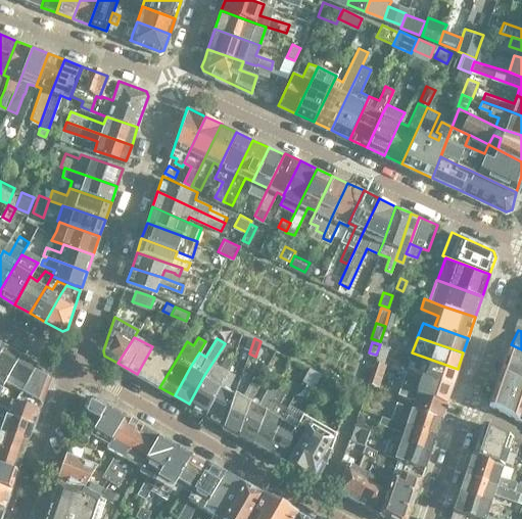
[(384,360),(389,345),(381,342),(376,357),(384,360)]
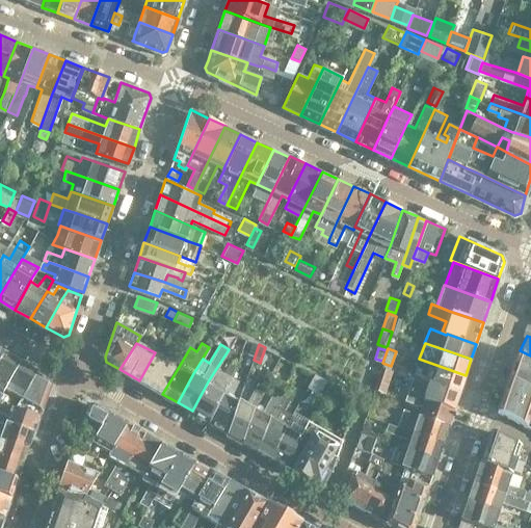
[(518,350),(514,360),(530,368),(530,355),(520,350),(520,351),(518,350)]
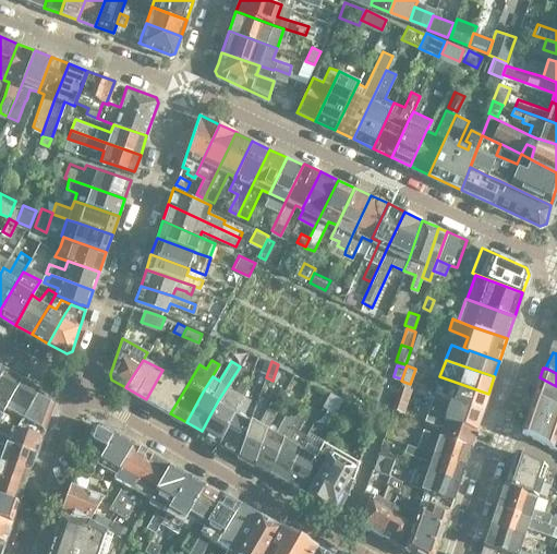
[(4,369),(0,376),(0,412),(2,413),(7,407),(22,380),(4,369)]
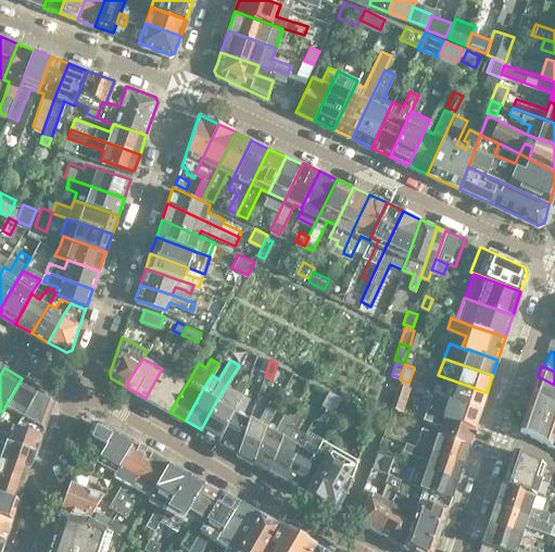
[(162,368),(146,398),(169,412),(188,381),(162,368)]
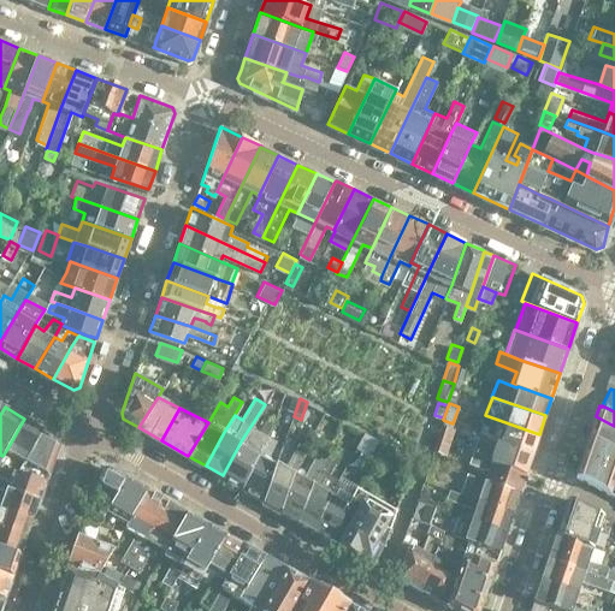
[(478,432),(479,433),(533,452),(539,434),(485,415),(478,432)]
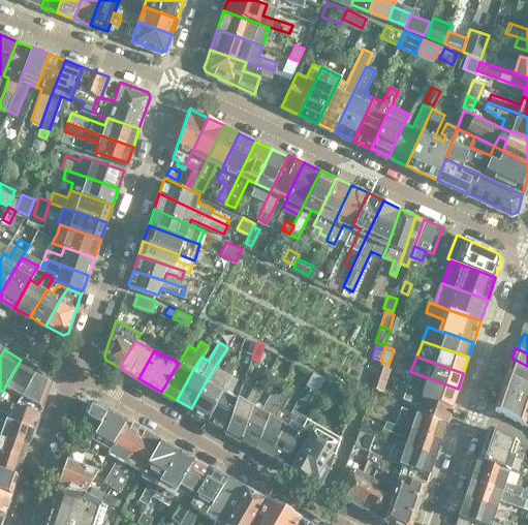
[(527,366),(511,358),(505,374),(527,384),(527,366)]
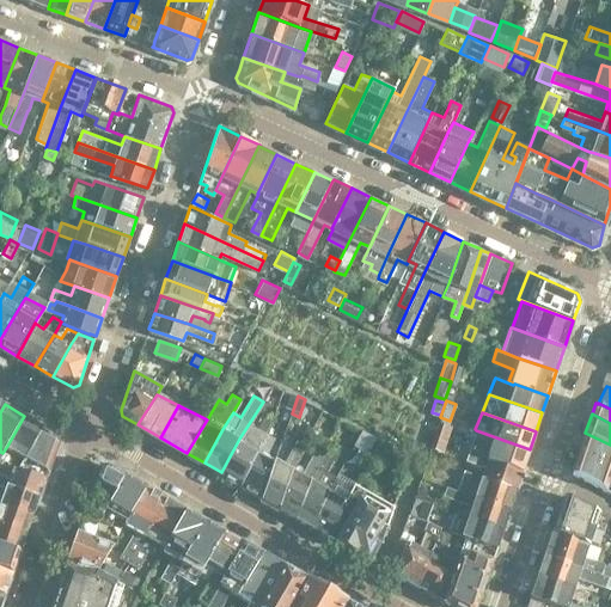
[(24,416),(7,446),(0,457),(0,460),(19,467),(25,457),(26,457),(43,427),(24,416)]
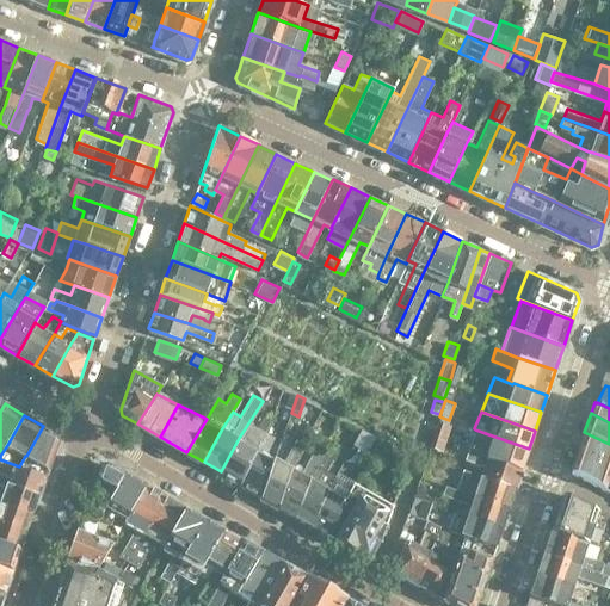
[(239,438),(221,471),(239,482),(258,450),(270,426),(272,420),(263,415),(257,426),(259,428),(250,444),(239,438)]
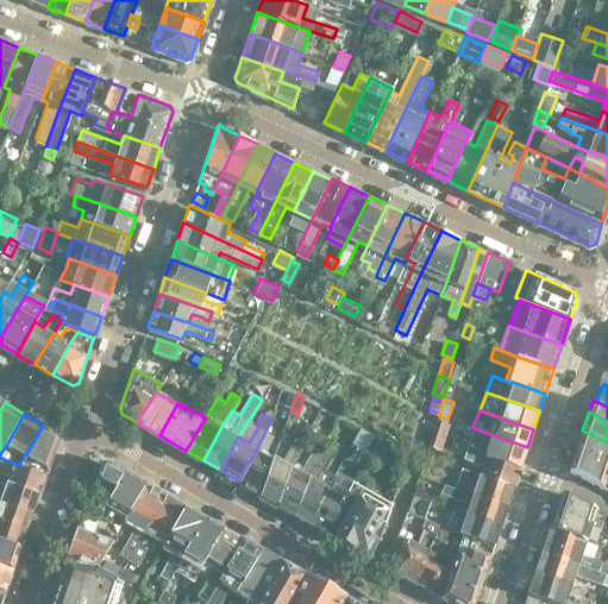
[(450,423),(437,419),(432,434),(430,444),(442,447),(450,423)]
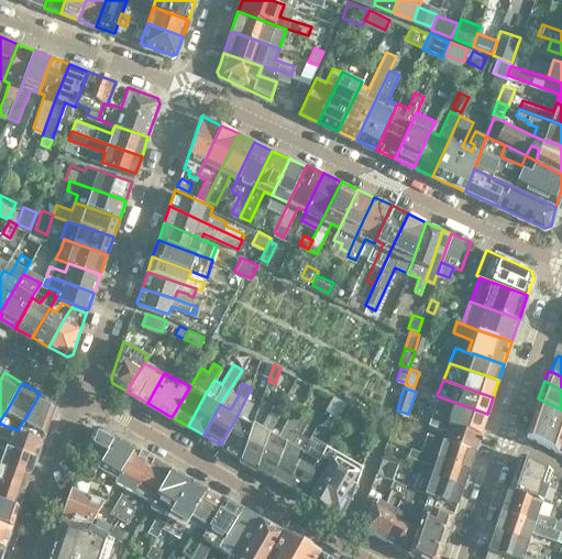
[(283,403),(288,393),(285,391),(279,401),(283,403)]
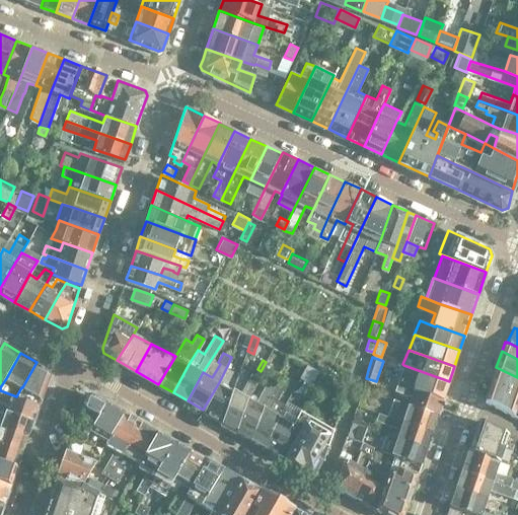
[(22,387),(21,387),(43,398),(51,374),(49,368),(37,362),(22,387)]
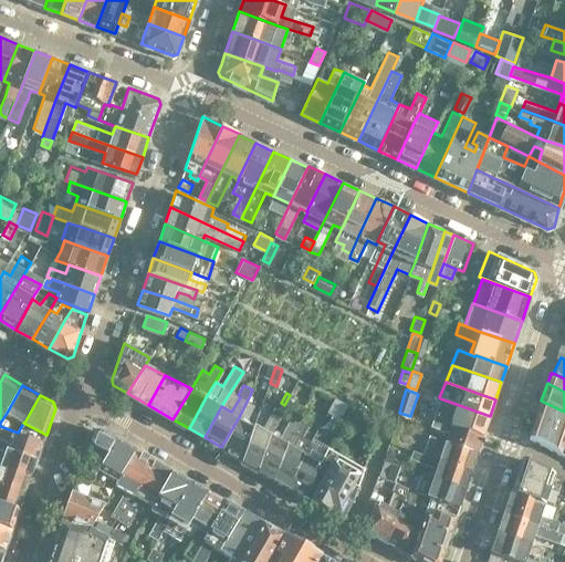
[(239,417),(221,447),(242,459),(253,426),(247,422),(258,398),(250,395),(239,417)]
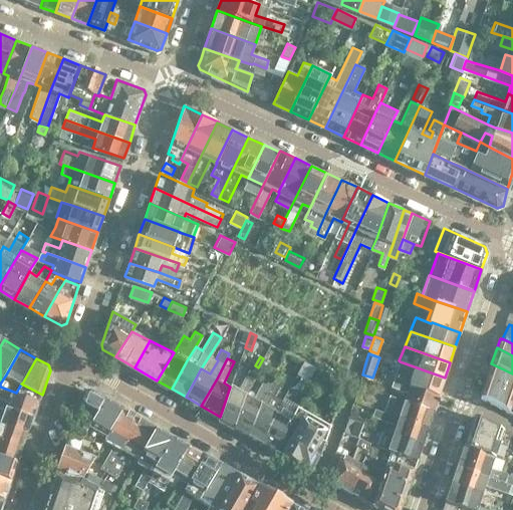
[(318,368),(305,360),(300,369),(312,377),(318,368)]
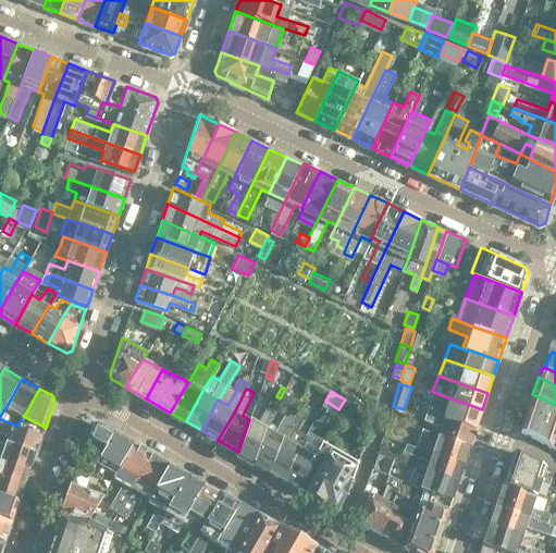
[(430,404),(434,405),(432,409),(445,414),(477,425),(482,409),(433,392),(430,402),(431,403),(430,404)]
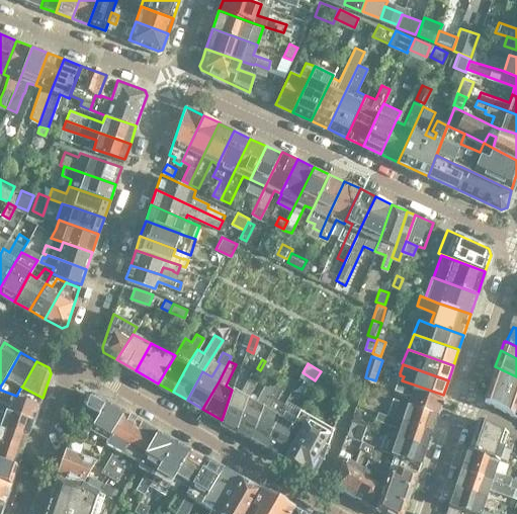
[(516,376),(495,366),(490,382),(516,396),(516,376)]
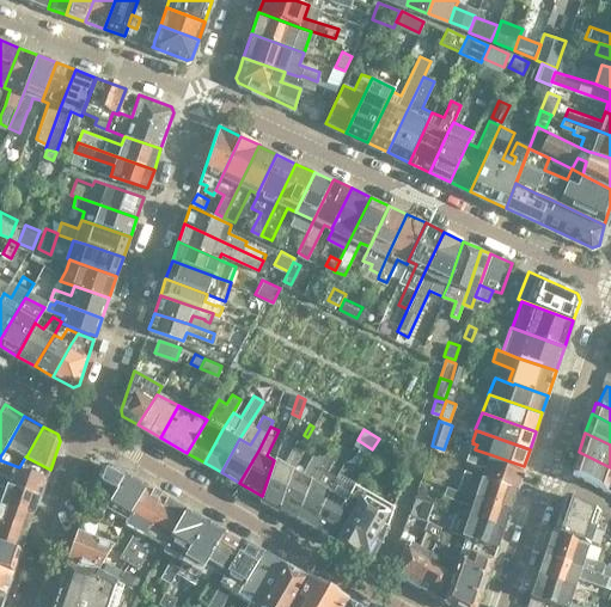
[(274,460),(262,496),(280,507),(292,470),(307,445),(297,439),(282,465),(274,460)]
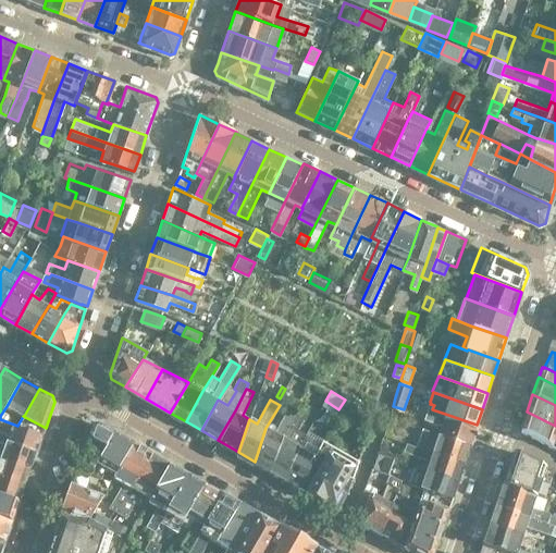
[(304,402),(296,415),(307,420),(313,407),(304,402)]
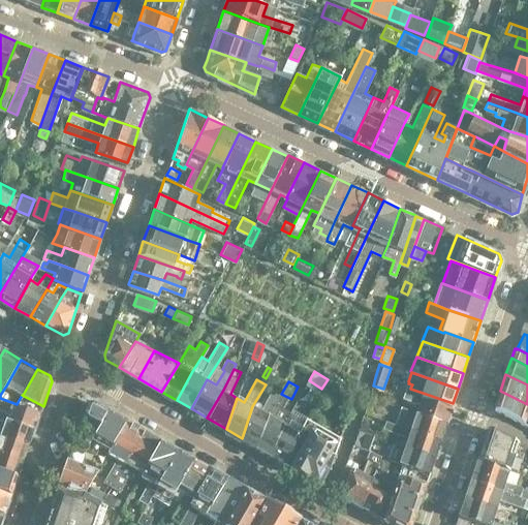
[(453,403),(423,393),(410,389),(407,399),(420,403),(416,410),(446,421),(453,403)]
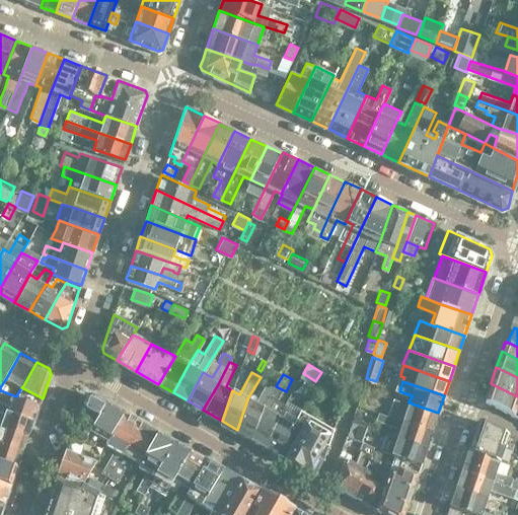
[(517,396),(491,383),(486,399),(517,417),(517,396)]
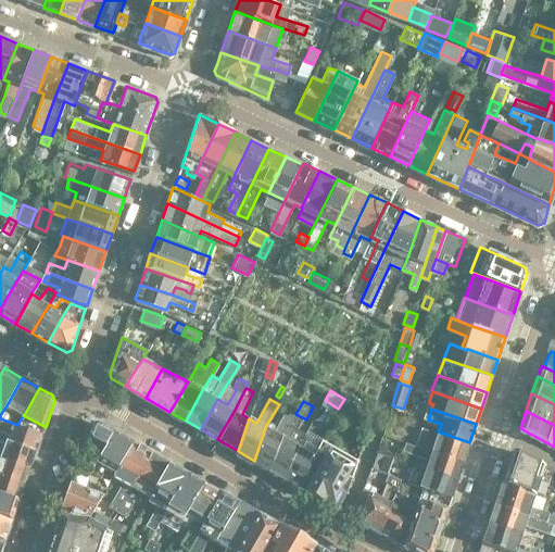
[(281,435),(269,469),(286,478),(298,444),(305,433),(298,428),(303,419),(293,414),(281,435)]
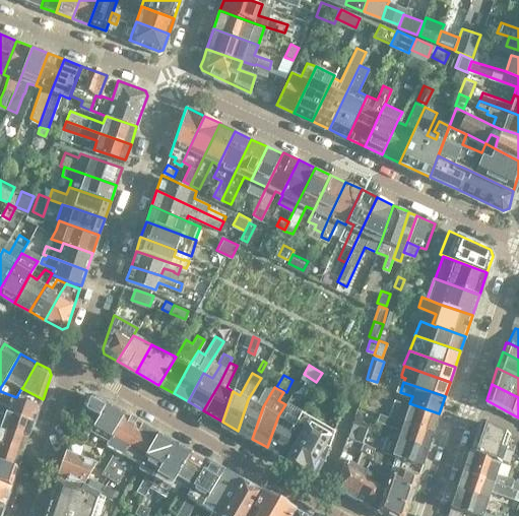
[(0,400),(9,404),(6,410),(35,422),(41,405),(16,397),(12,396),(0,391),(0,400)]
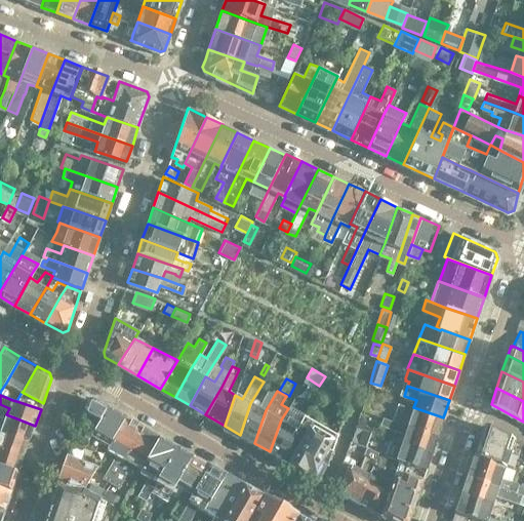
[(86,400),(68,455),(79,459),(86,444),(91,435),(109,406),(92,397),(86,400)]
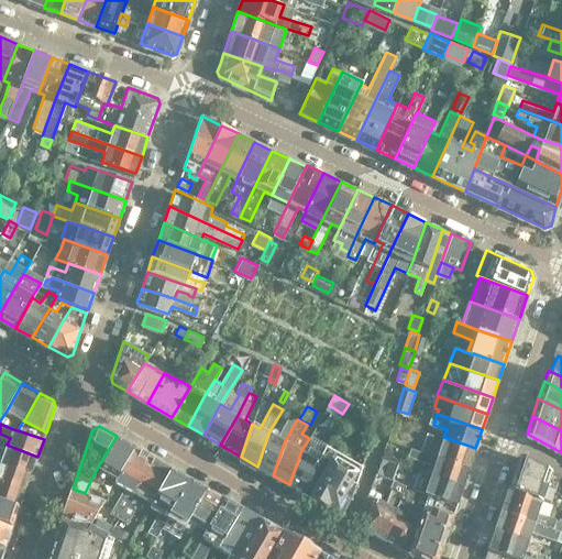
[(421,449),(438,456),(469,467),(475,448),(443,437),(443,438),(428,431),(421,449)]
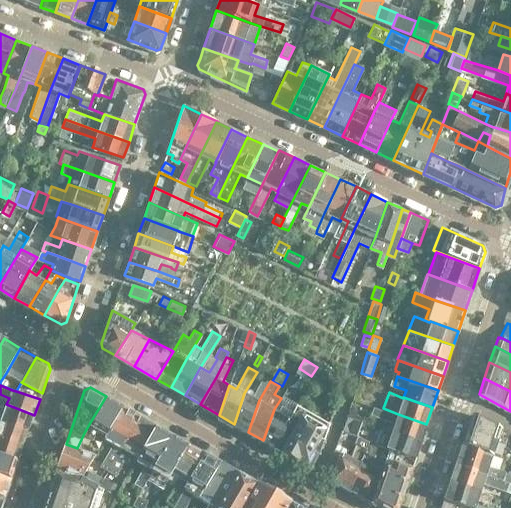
[(244,393),(234,424),(248,432),(259,400),(245,393),(244,393)]
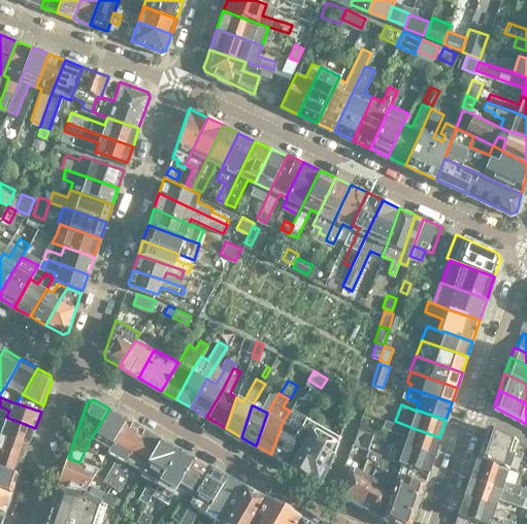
[(283,422),(271,454),(286,462),(299,431),(298,431),(306,417),(292,407),(290,411),(283,422)]
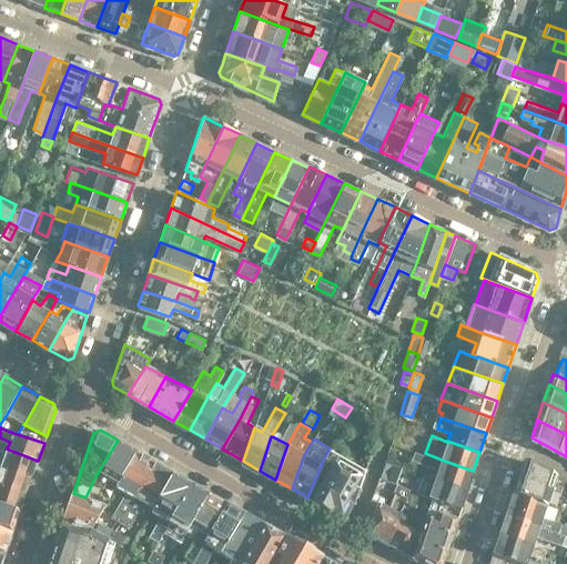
[(118,440),(99,471),(93,481),(105,487),(111,477),(118,482),(121,476),(137,451),(118,440)]
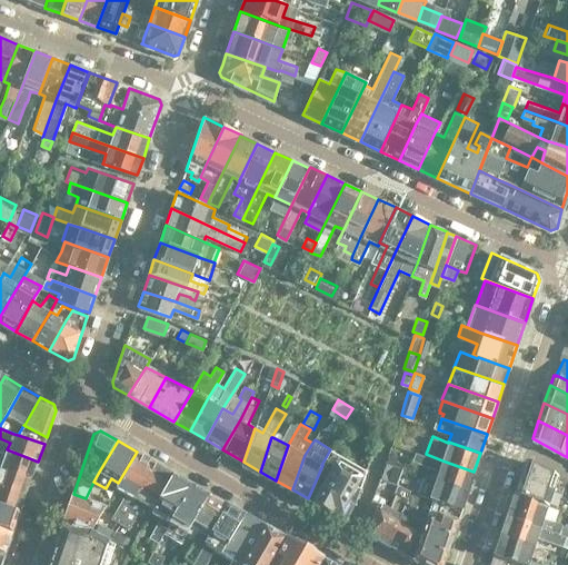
[(0,467),(32,477),(38,462),(7,449),(3,458),(0,456),(0,467)]
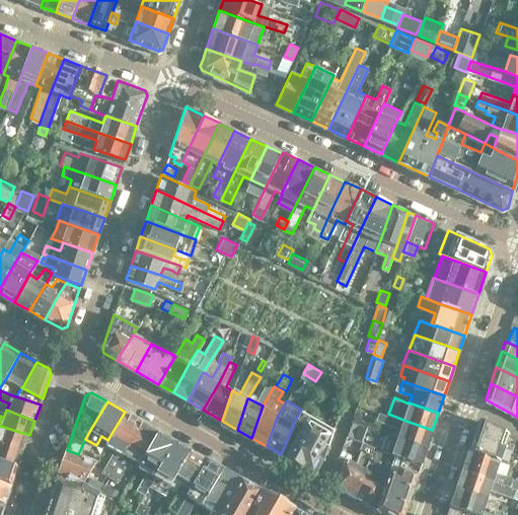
[(142,422),(125,412),(111,435),(107,440),(105,444),(115,448),(100,470),(111,475),(142,422)]
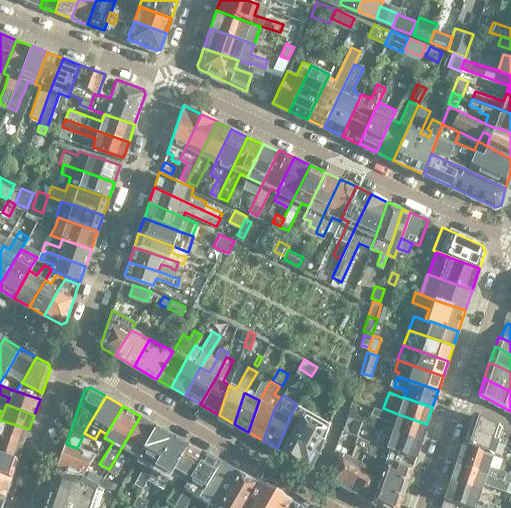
[(354,415),(356,409),(348,406),(346,412),(354,415)]
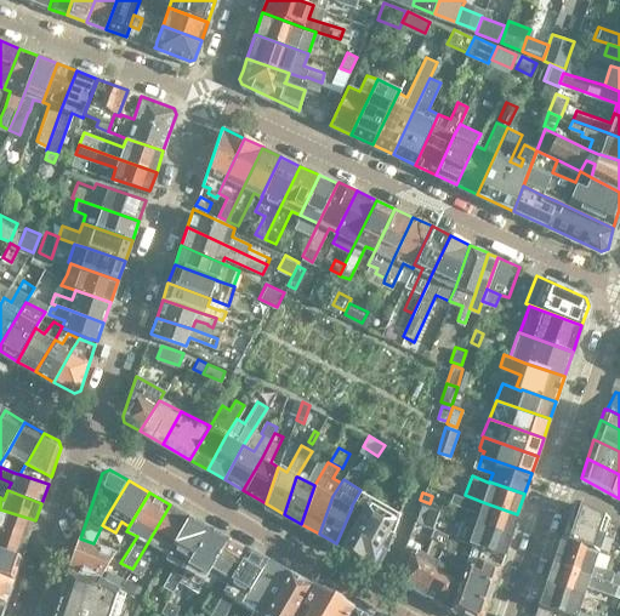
[(479,512),(476,520),(511,532),(517,514),(483,502),(465,495),(464,495),(464,496),(453,492),(450,501),(479,512)]
